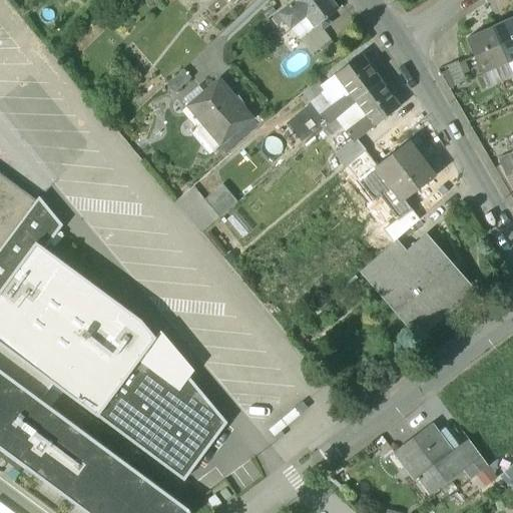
[(329,0),(296,0),(295,1),(314,27),(318,24),(321,28),(329,22),(326,18),(337,10),(329,0)]
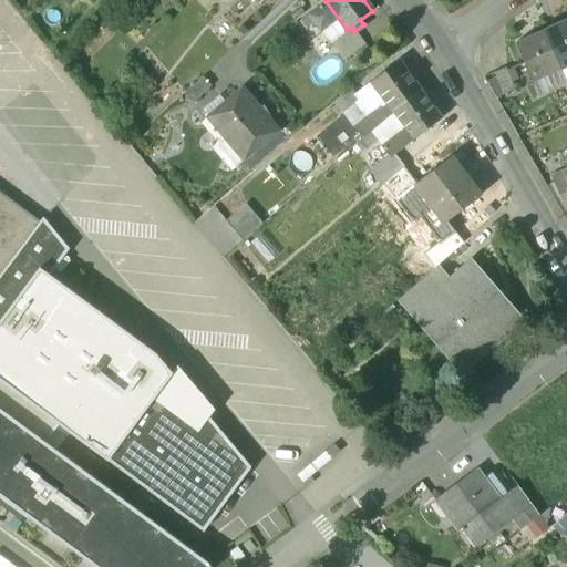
[(347,30),(326,1),(308,14),(329,43),(347,30)]
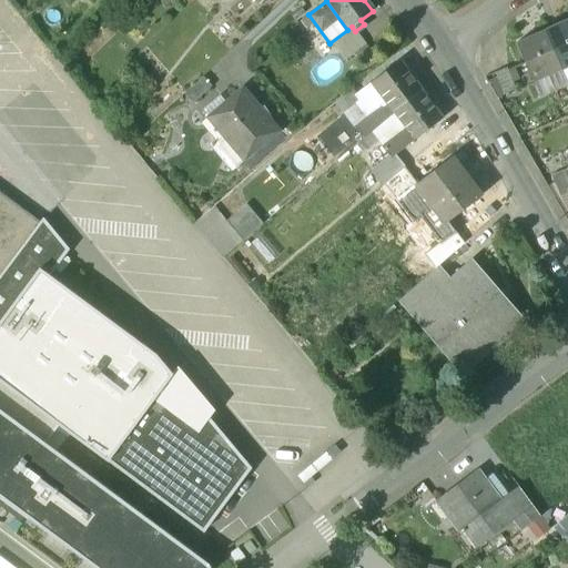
[(567,19),(545,30),(561,68),(567,64),(567,19)]
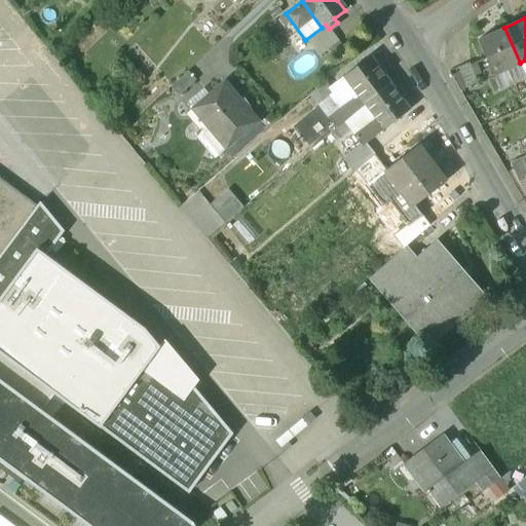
[(504,28),(490,34),(491,37),(480,42),(493,74),(506,68),(520,63),(504,28)]
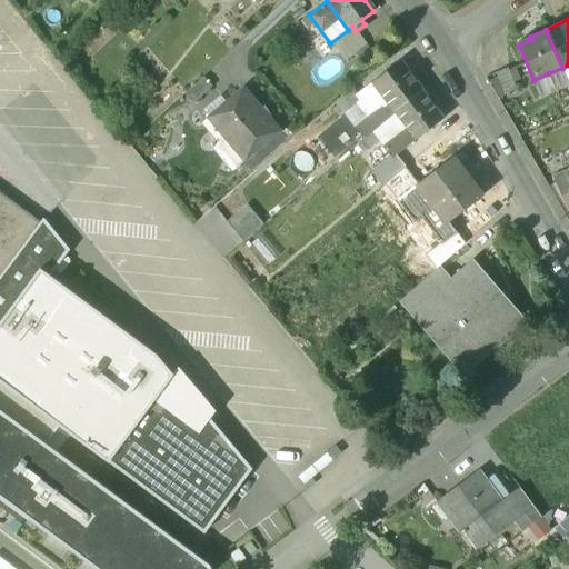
[(400,60),(366,88),(369,92),(375,88),(393,112),(423,89),(400,60)]
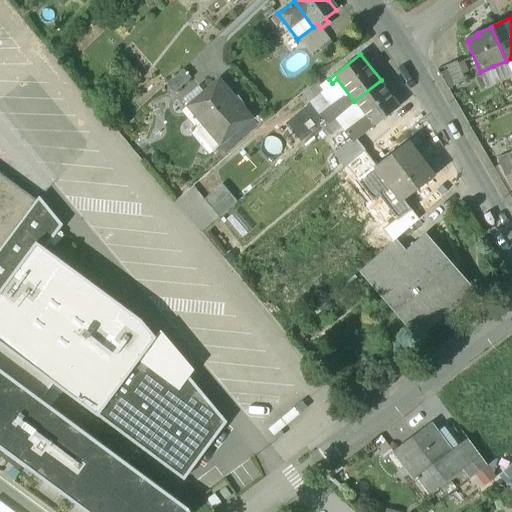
[(457,59),(447,64),(455,83),(466,79),(457,59)]
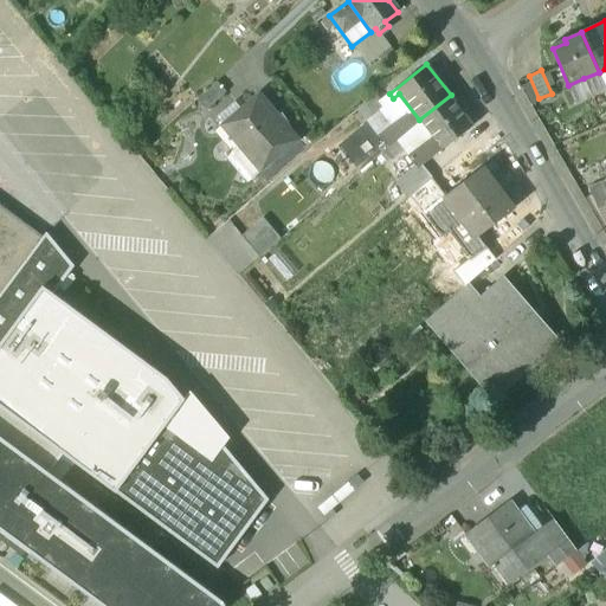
[(216,82),(197,100),(206,110),(225,92),(216,82)]
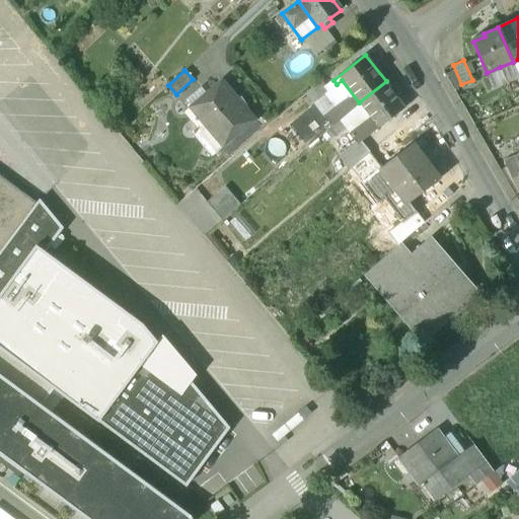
[(221,81),(189,109),(222,148),(254,121),(221,81)]
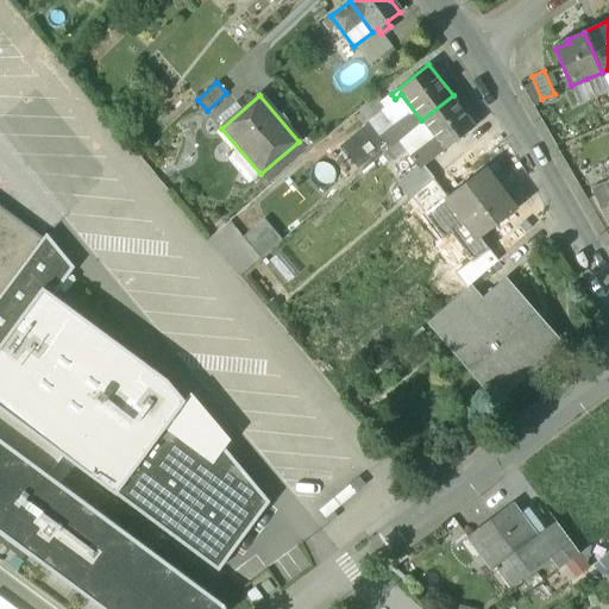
[(453,95),(421,120),(422,123),(435,138),(427,144),(435,155),(443,150),(476,125),(453,95)]
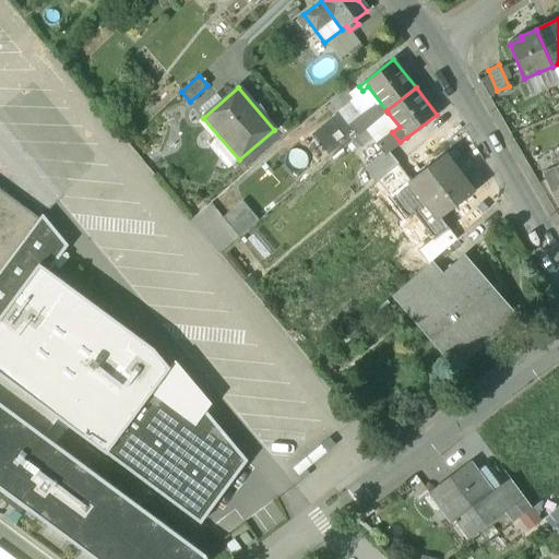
[(443,155),(409,180),(438,218),(472,194),(443,155)]
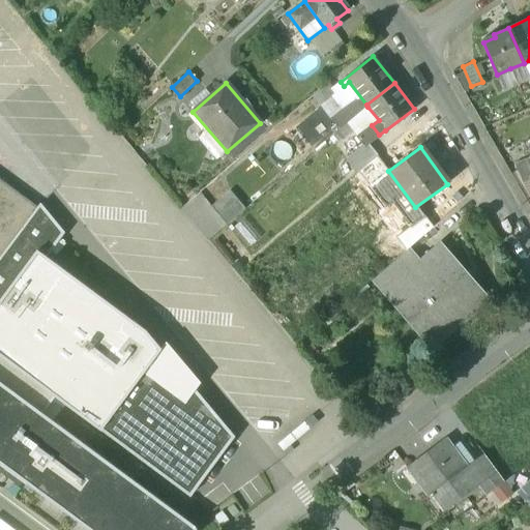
[(378,155),(353,176),(362,186),(386,166),(378,155)]
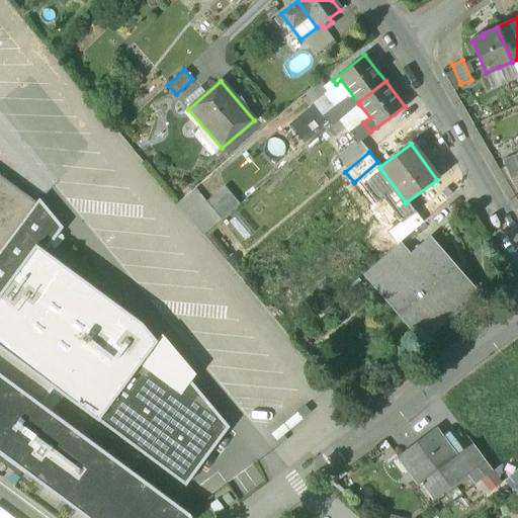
[(517,168),(513,157),(503,161),(512,180),(517,177),(517,168)]
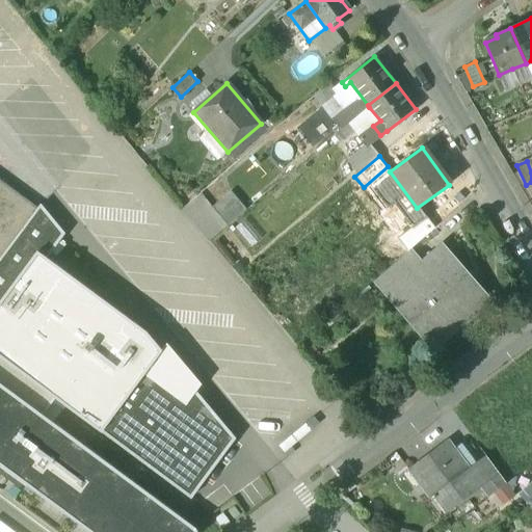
[(0,260),(38,209),(0,180),(0,260)]
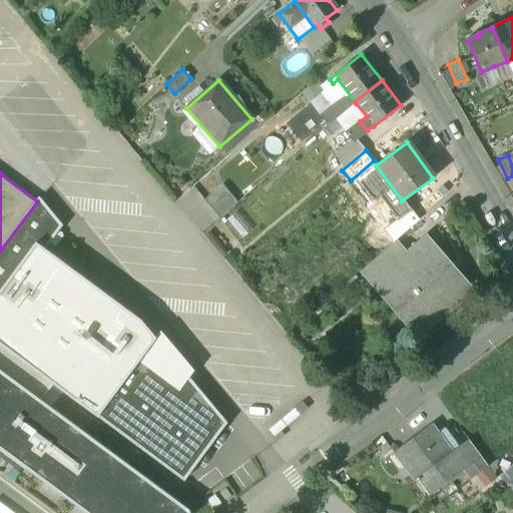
[(224,183),(203,201),(218,219),(239,201),(224,183)]
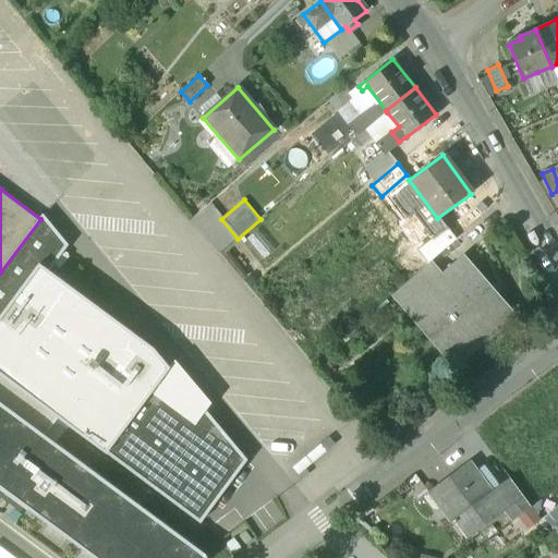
[(62,235),(40,219),(0,273),(0,402),(45,436),(58,419),(0,375),(0,318),(40,265),(62,235)]
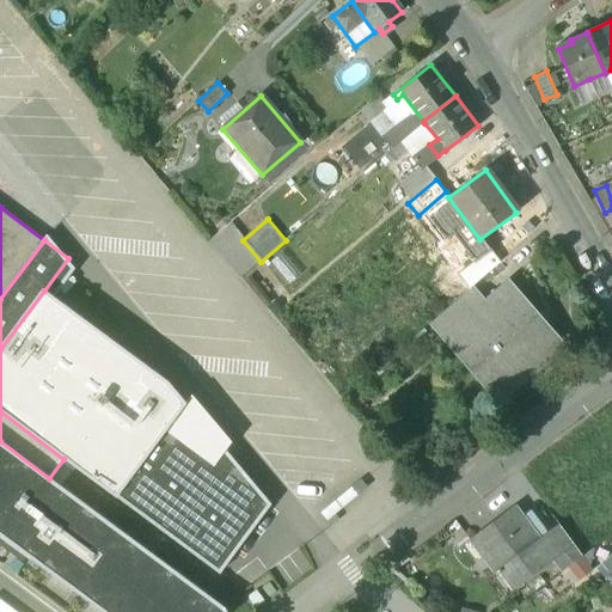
[(485,305),(446,338),(499,402),(562,347),(508,286),(485,305)]
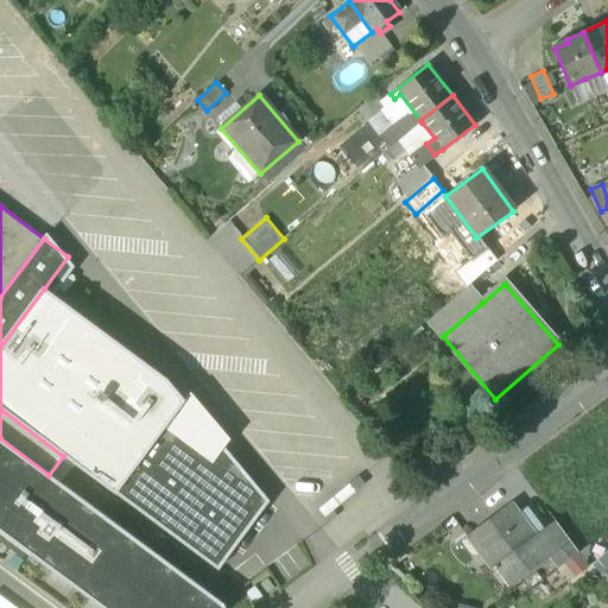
[(468,287),(430,321),(443,336),(482,303),(468,287)]
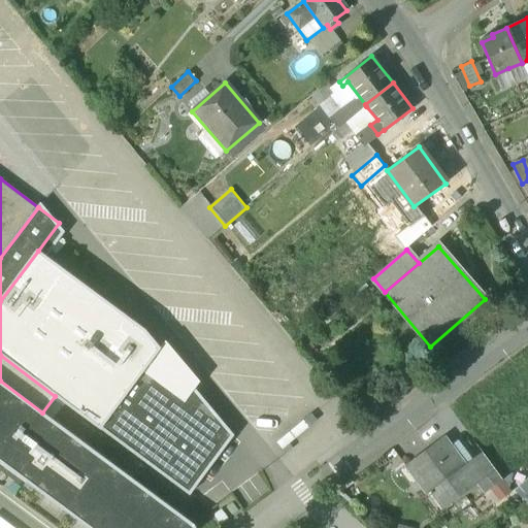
[(38,251),(0,301),(0,355),(55,396),(101,430),(160,349),(143,329),(38,251)]
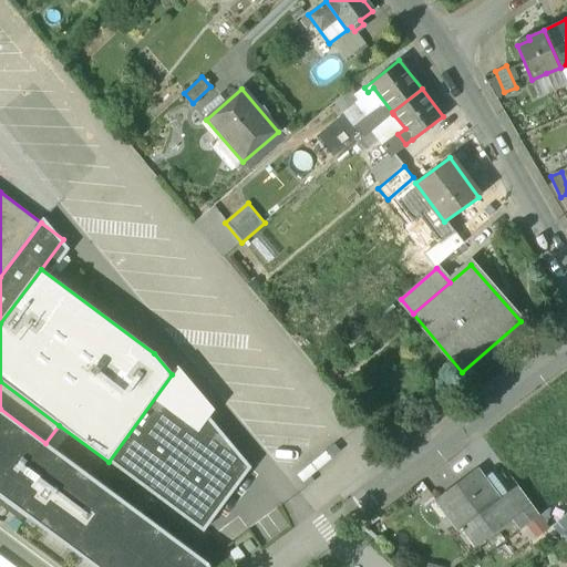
[(177,367),(172,374),(109,462),(205,532),(250,467),(177,367)]
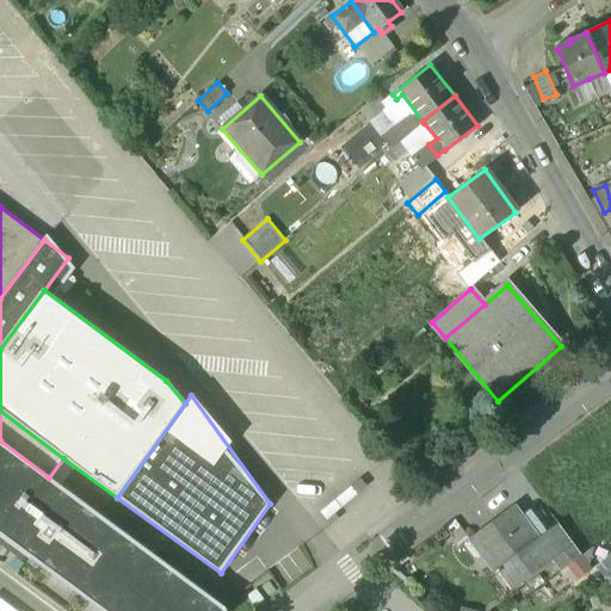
[(49,477),(0,440),(0,534),(104,610),(226,610),(223,608),(49,477)]
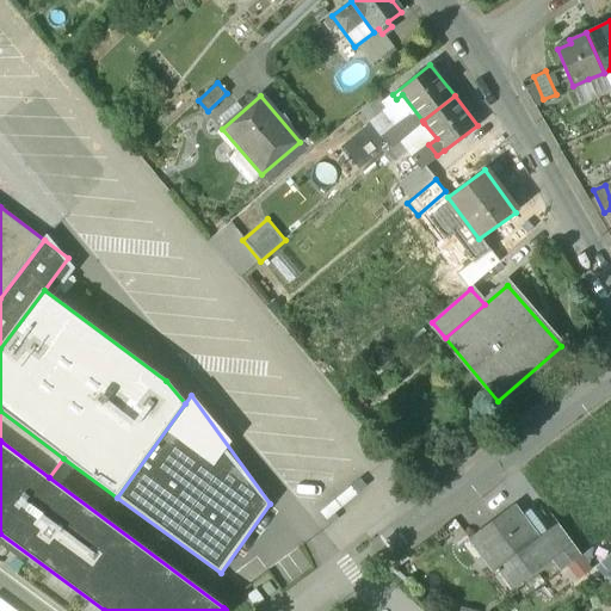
[(514,505),(469,538),(495,573),(498,571),(513,590),(554,560),(560,555),(545,534),(539,538),(514,505)]
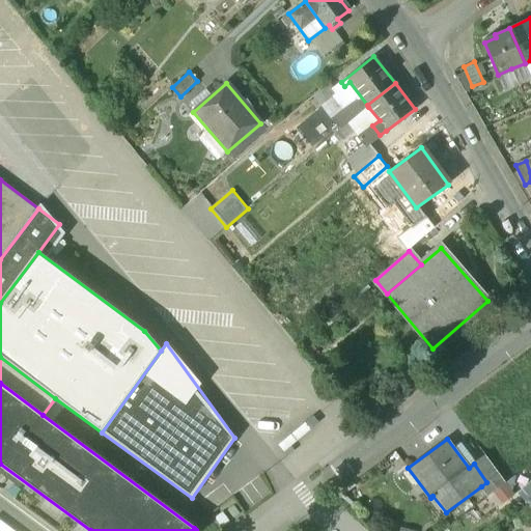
[(505,482),(485,455),(474,464),(486,482),(481,486),(487,496),(505,482)]
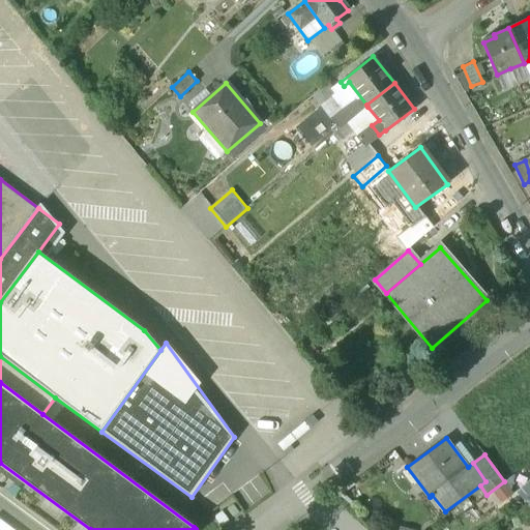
[(512,495),(504,481),(487,495),(495,507),(512,495)]
